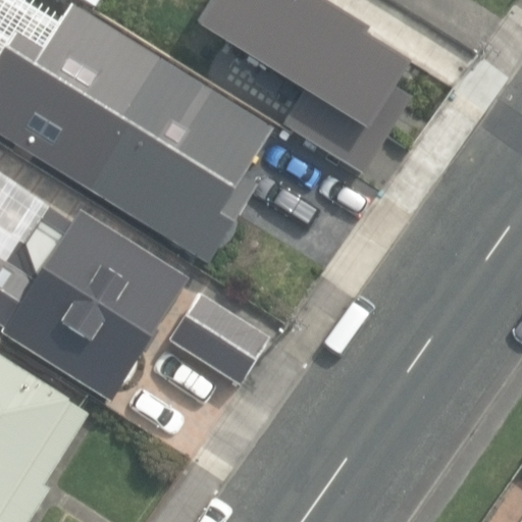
[(85,0),(102,10),(107,0),(85,0)]
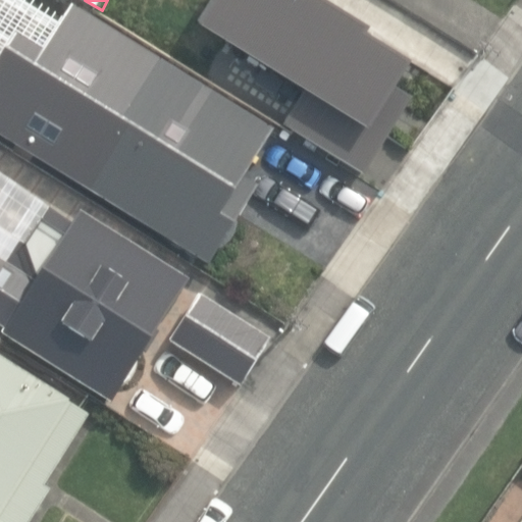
[(324,0),(225,0),(208,31),(311,93),(289,127),(369,177),(418,100),(406,93),(421,67),(375,39),(378,34),(324,0)]
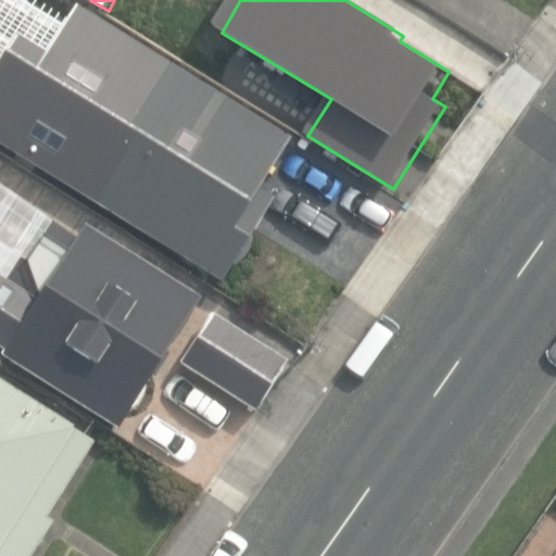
[(15,153),(223,282),(274,201),(258,191),(290,140),(165,62),(121,135),(53,93),(15,153)]
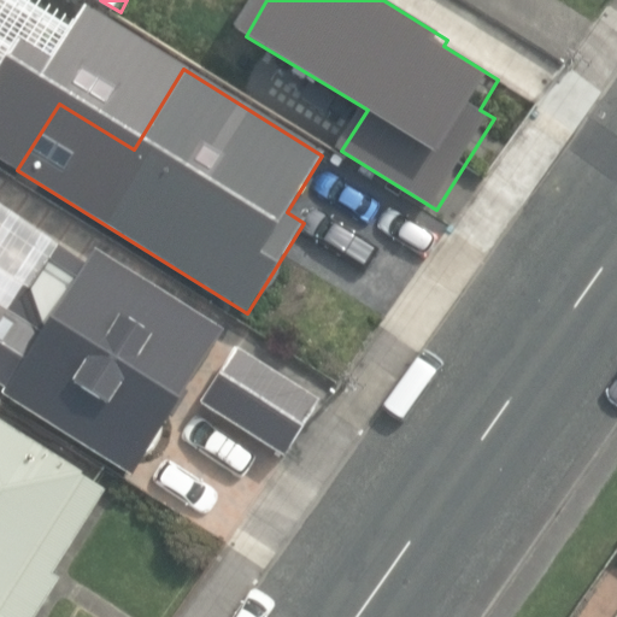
[(0,305),(39,330),(87,256),(0,199),(0,305)]
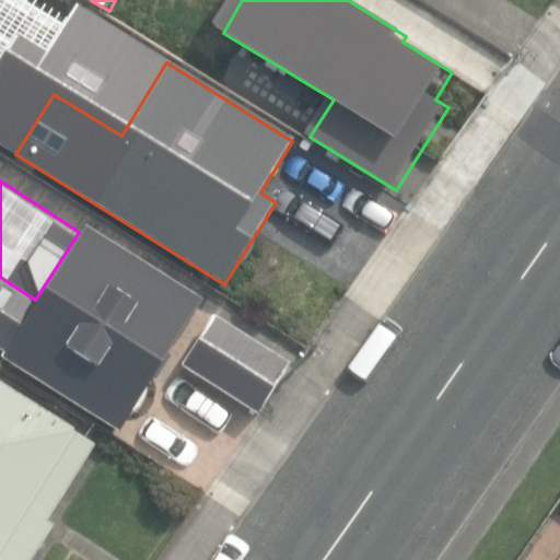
[(0,360),(0,364),(115,436),(202,298),(84,224),(79,232),(35,300),(0,277),(0,353),(3,356),(0,360)]
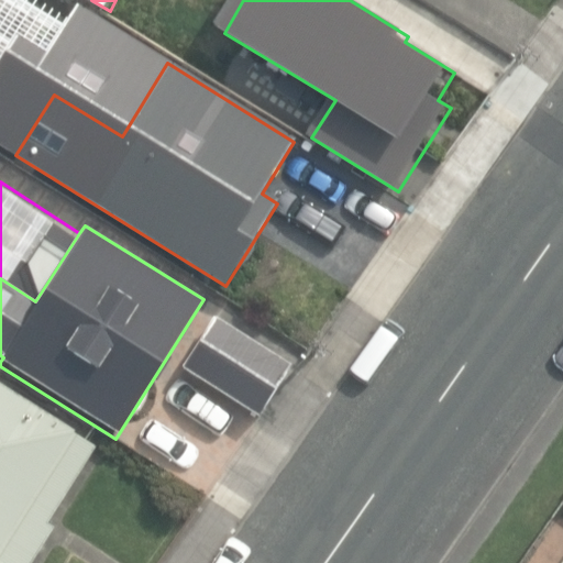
[(184,371),(260,418),(290,368),(214,321),(184,371)]
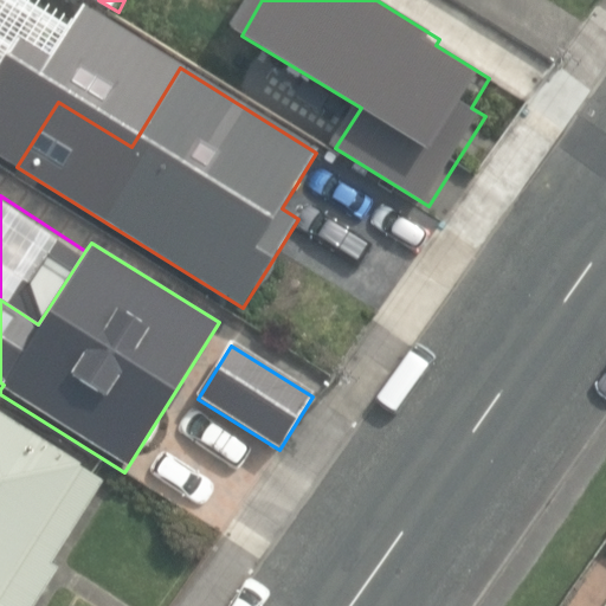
[(0,605),(36,605),(59,569),(51,565),(104,482),(0,416),(0,605)]
